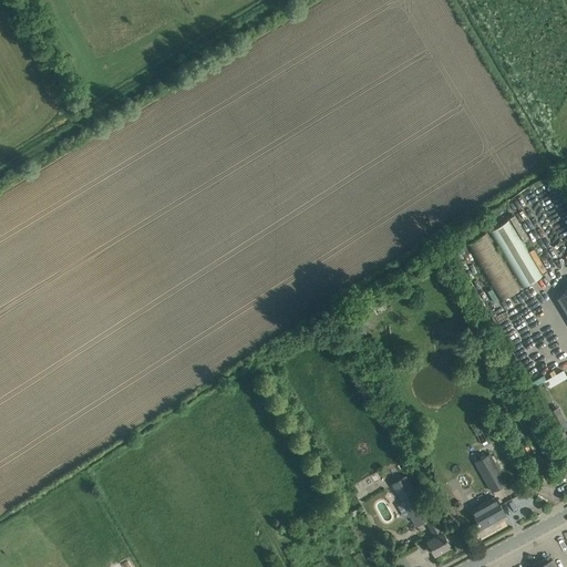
[(502,251),(522,286),(522,287),(543,275),(509,218),(488,230),(493,236),(492,237),(495,241),(498,246),(497,247),(501,251),(502,251)]
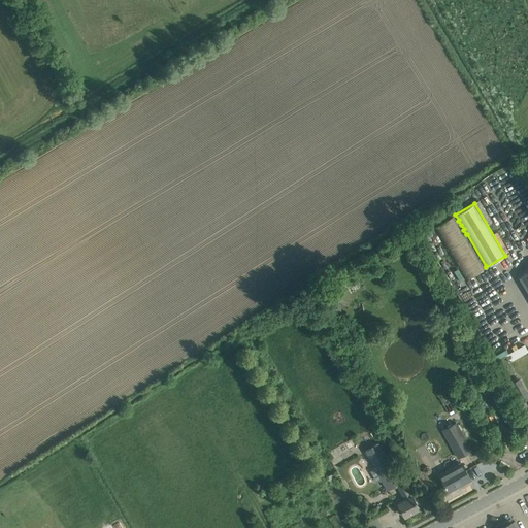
[(460,226),(459,226),(453,215),(433,227),(465,279),(484,268),(462,231),(462,230),(460,226)]
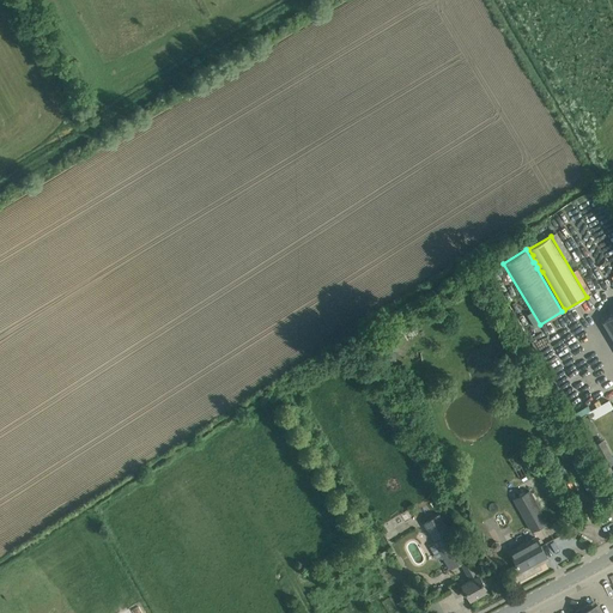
[(572,272),(588,297),(593,293),(577,268),(572,272)]
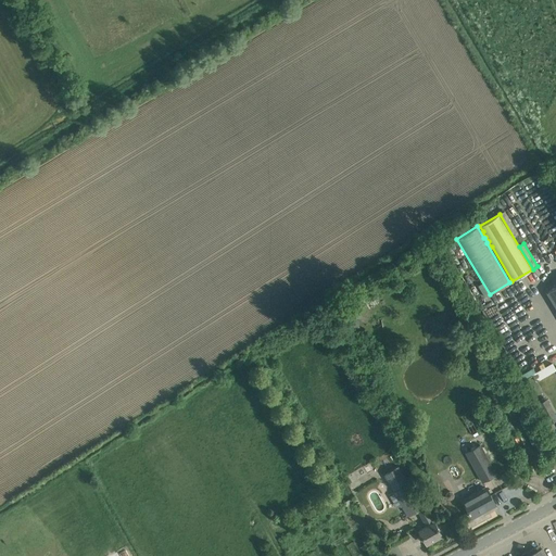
[(352,306),(344,315),(346,326),(358,324),(359,315),(352,306)]
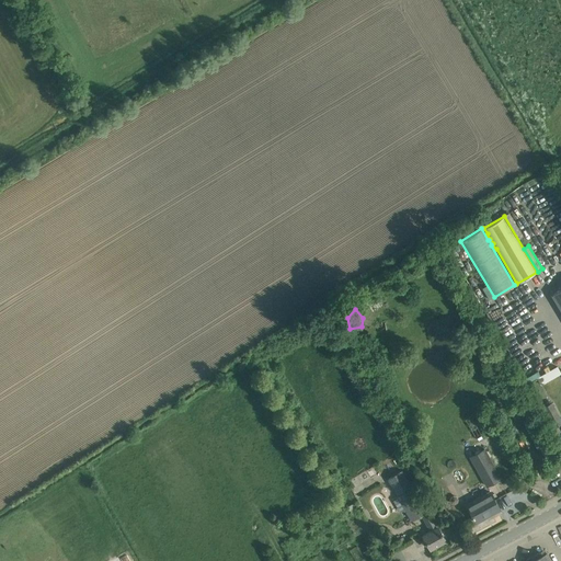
[(557,367),(537,378),(541,385),(560,374),(557,367)]
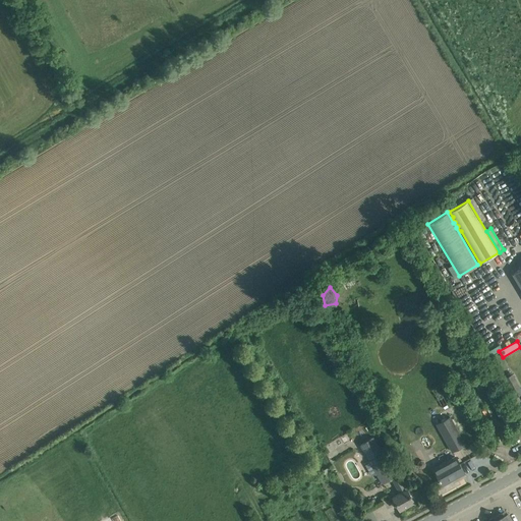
[(520,392),(520,390),(513,374),(510,375),(509,373),(502,377),(504,379),(505,378),(514,397),(520,392)]
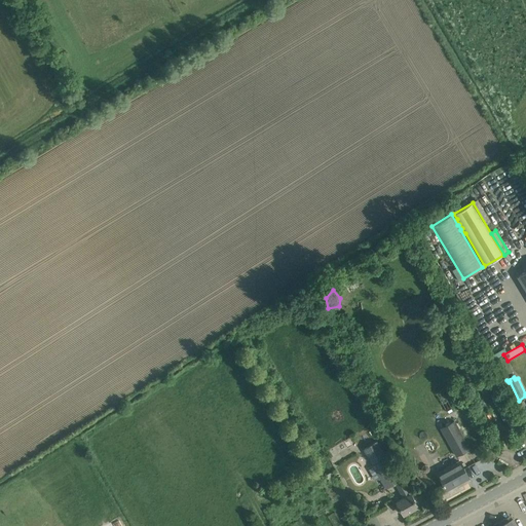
[(447,386),(436,393),(445,410),(455,403),(448,390),(448,389),(447,386)]
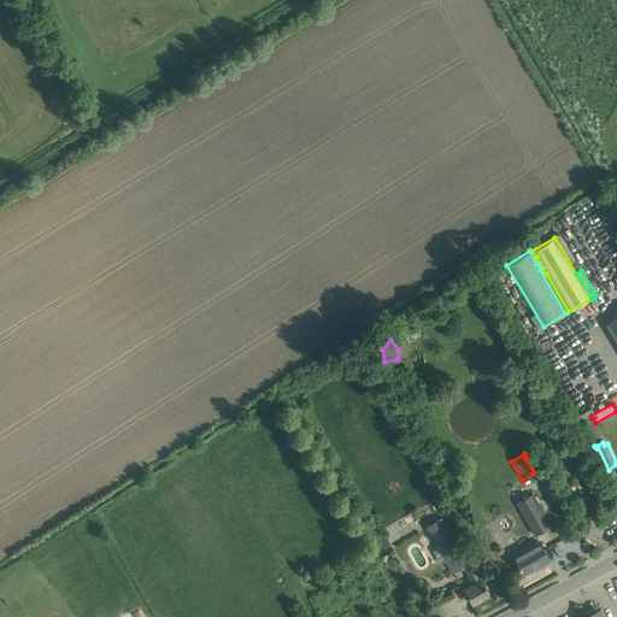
[(593,471),(582,477),(591,494),(593,493),(600,507),(610,504),(593,471)]
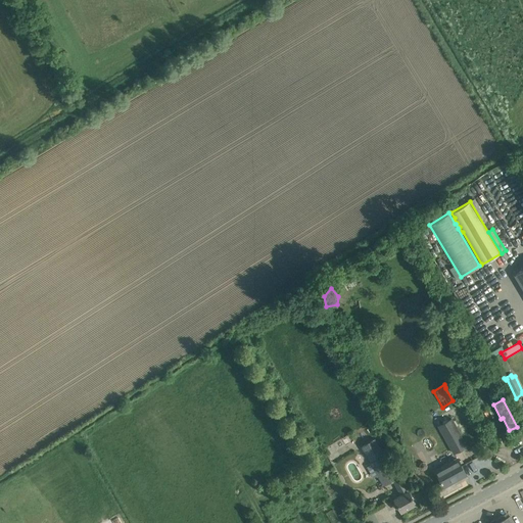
[(454,453),(467,445),(452,419),(438,426),(454,453)]
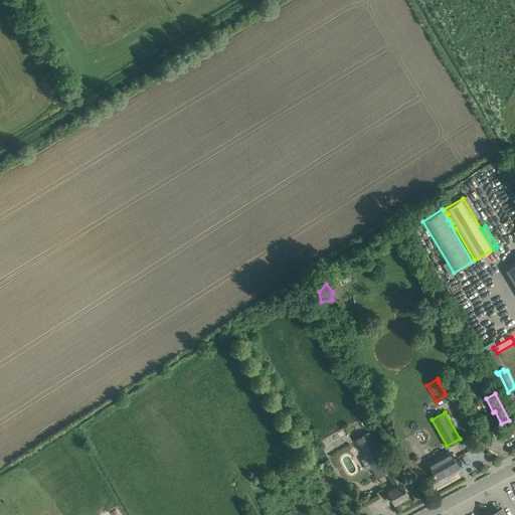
[(355,440),(364,456),(378,478),(392,470),(379,447),(378,448),(369,432),(355,440)]
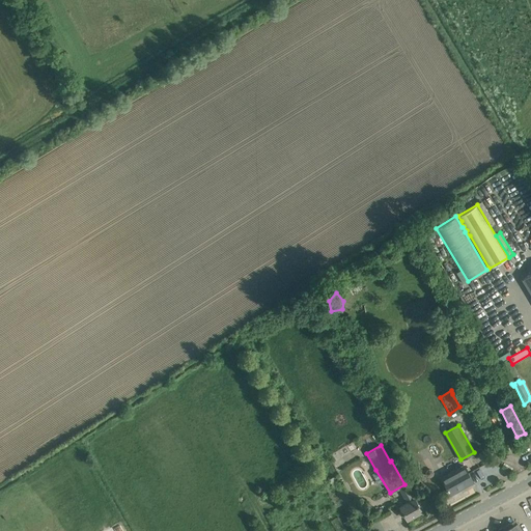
[(473,482),(468,473),(465,466),(442,478),(450,495),(460,490),(459,488),(472,481),(473,483),(473,482)]
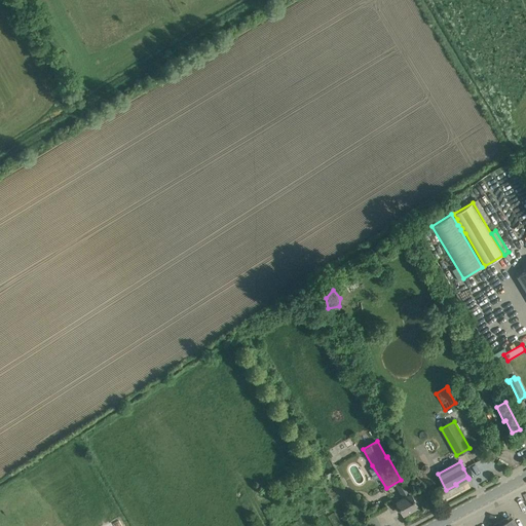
[(330,473),(325,476),(328,480),(330,483),(331,482),(335,480),(330,473)]
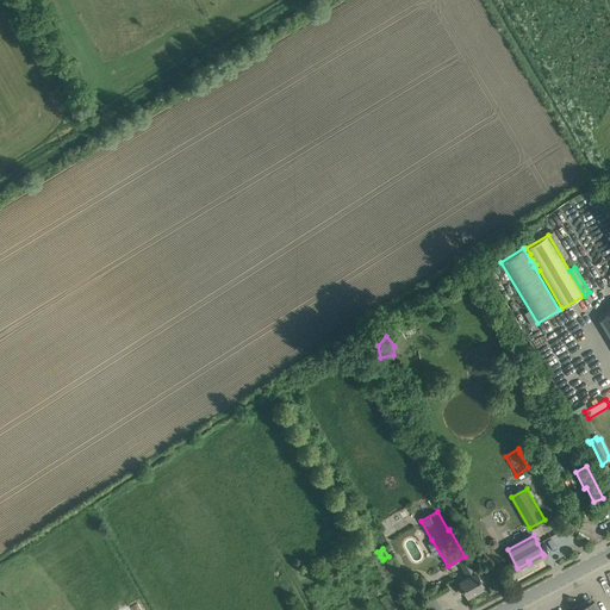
[(467,558),(459,561),(468,577),(460,583),(467,596),(468,596),(471,597),(475,593),(475,592),(484,587),(477,573),(475,573),(467,558)]
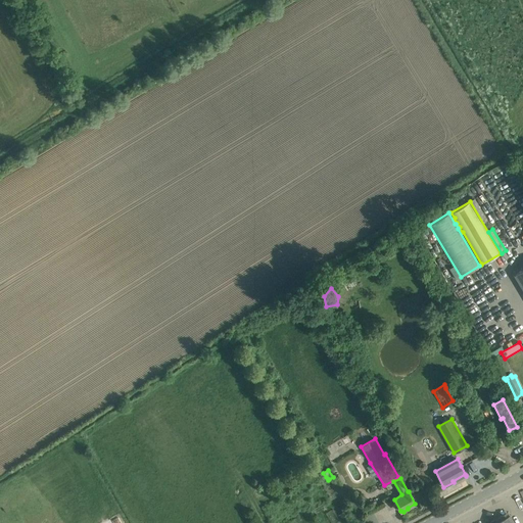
[(332,480),(331,481),(332,484),(339,494),(343,492),(334,479),(332,480)]
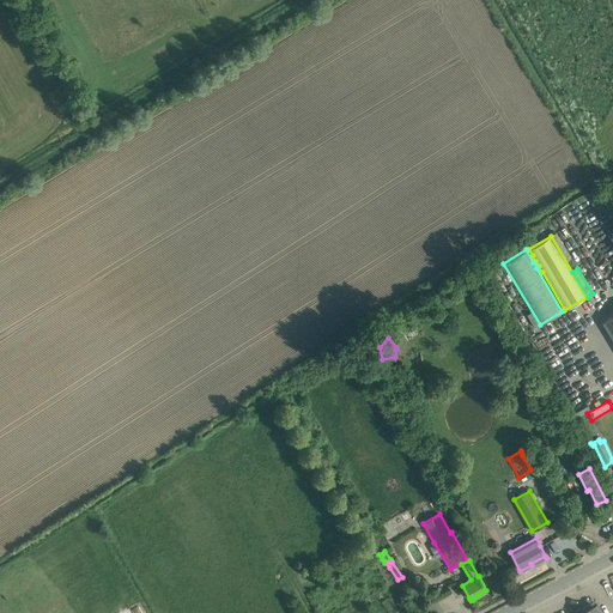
[(459,588),(438,598),(444,612),(466,602),(459,588)]
